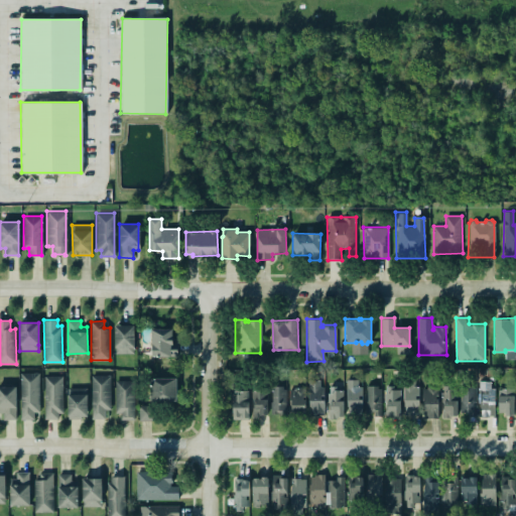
[(114,325),(115,353),(133,353),(133,347),(134,347),(133,325),(114,325)]
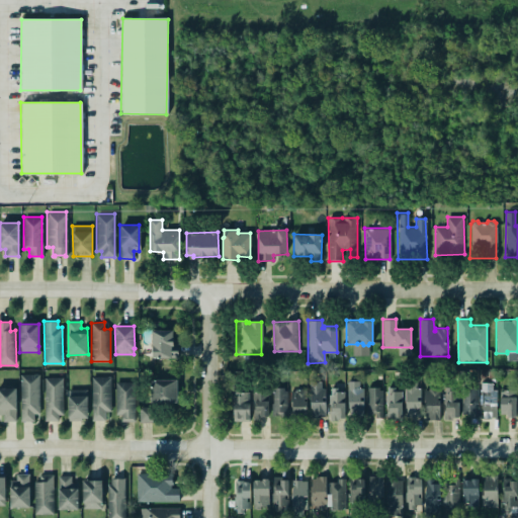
[(151,330),(172,329),(173,345),(170,345),(170,349),(177,349),(178,356),(151,357),(151,330)]
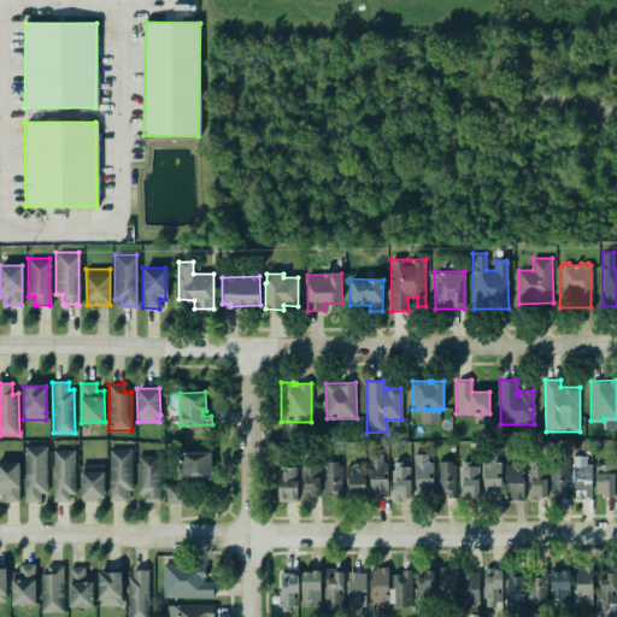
[(48,494),(47,446),(24,446),(25,503),(41,503),(41,494),(48,494)]
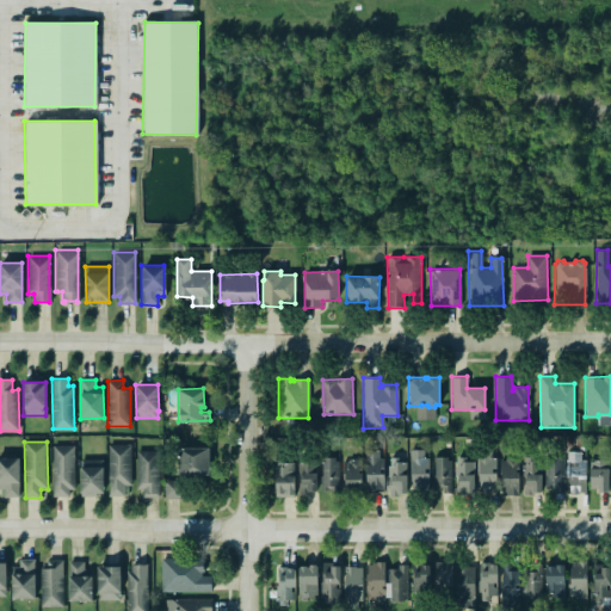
[(51,444),(74,445),(74,488),(68,488),(67,495),(51,495),(51,444)]
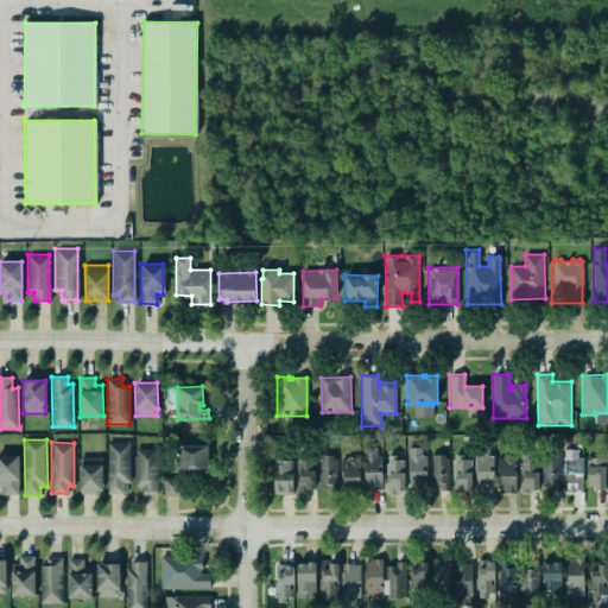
[(131,443),(108,443),(108,494),(125,494),(125,483),(131,483),(131,443)]
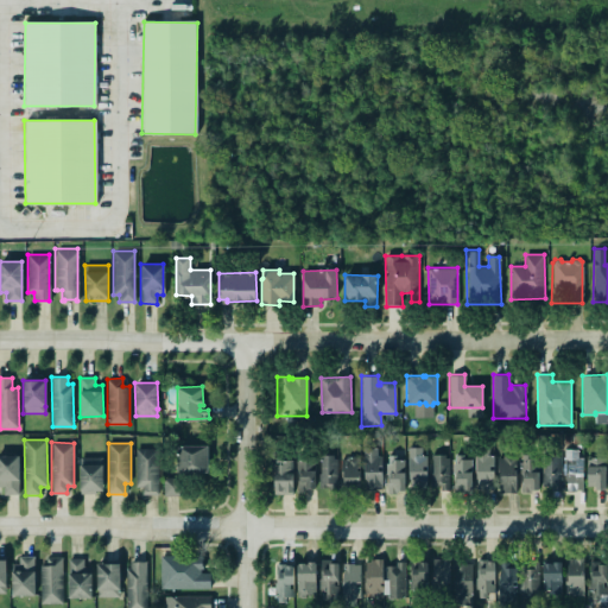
[(208,447),(178,445),(177,473),(208,474),(208,447)]
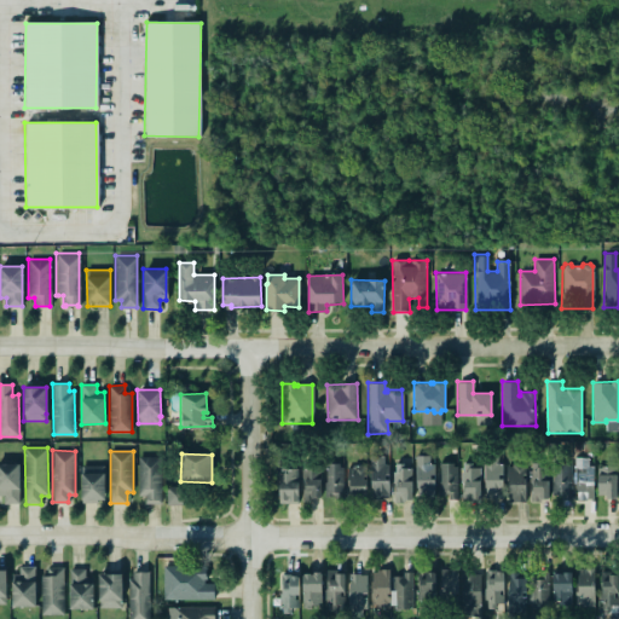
[(369,456),(382,456),(382,464),(387,464),(387,474),(383,474),(383,479),(388,479),(388,495),(369,495),(369,456)]
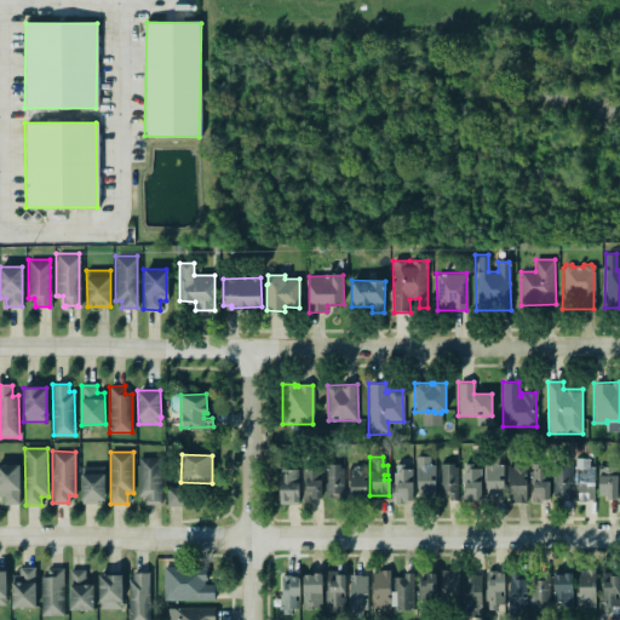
[(435,498),(435,457),(417,457),(418,498),(435,498)]
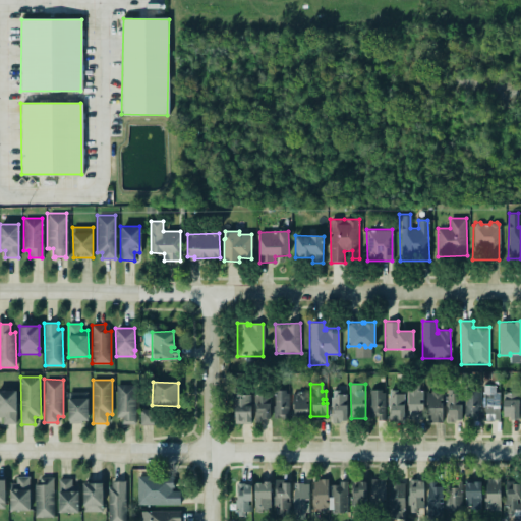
[(135,424),(136,385),(118,385),(117,423),(135,424)]
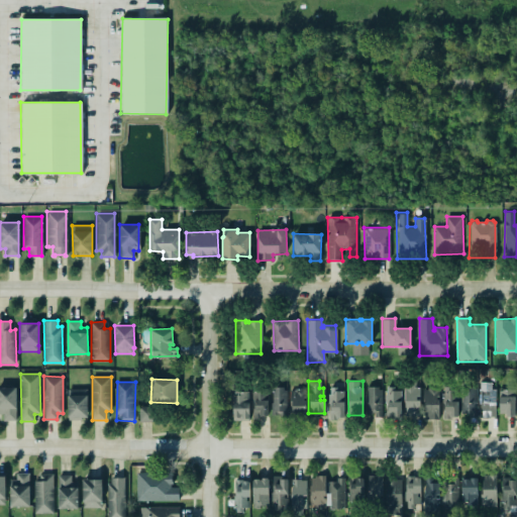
[(480,382),(491,382),(491,388),(495,388),(495,416),(489,416),(489,417),(481,417),(480,382)]
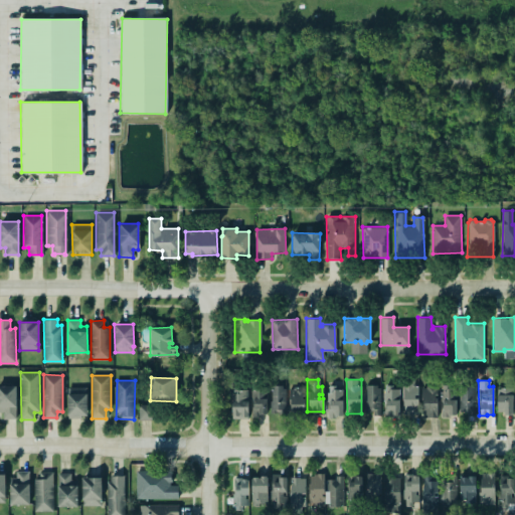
[(384,416),(384,400),(382,400),(382,391),(385,391),(385,384),(391,384),(391,389),(398,388),(398,416),(384,416)]
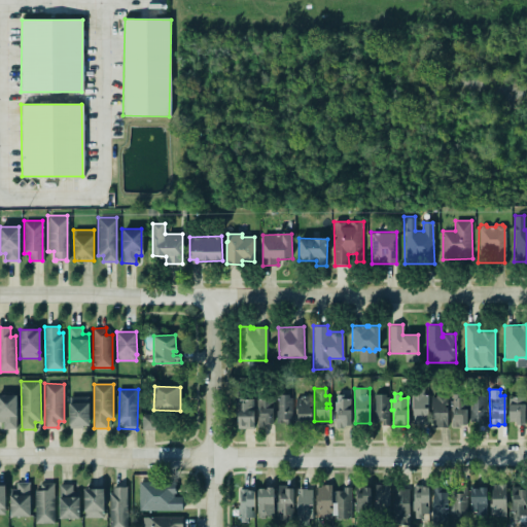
[(0,394),(0,421),(2,421),(2,428),(15,428),(15,394),(0,394)]
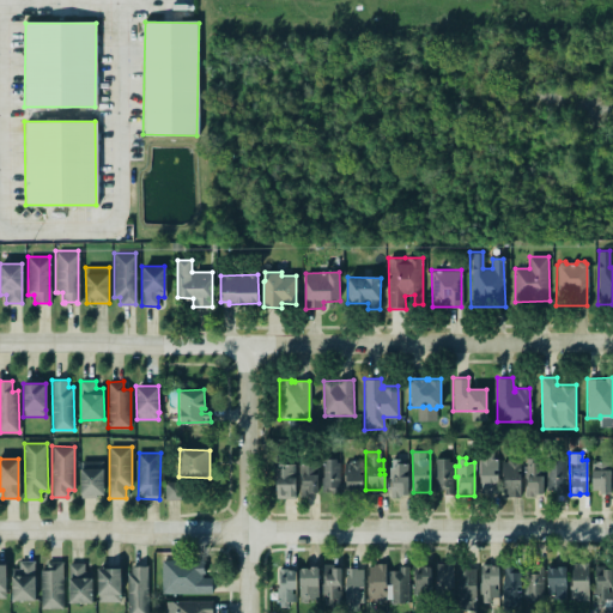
[(453,493),(453,459),(437,459),(438,493),(453,493)]
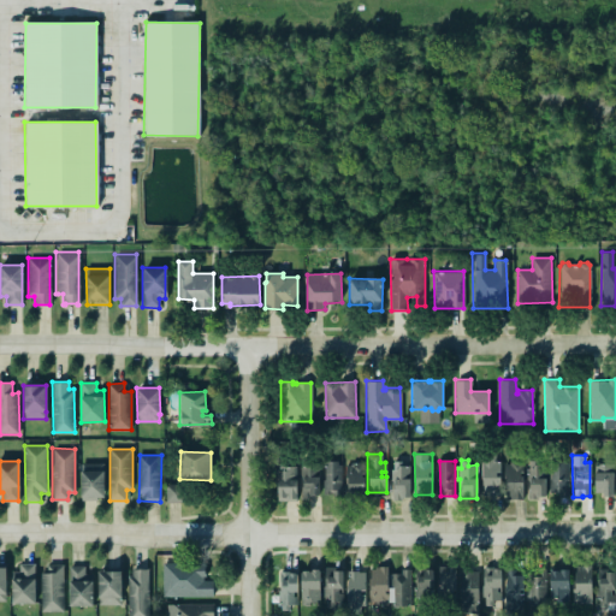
[(612,461),(614,496),(602,496),(602,491),(594,492),(593,461),(612,461)]
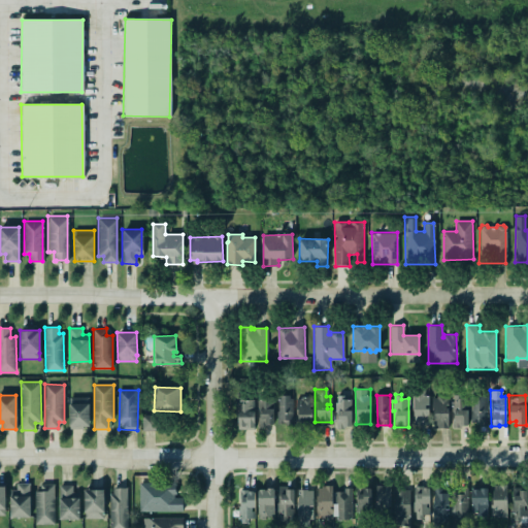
[(293,397),(279,396),(279,423),(293,424),(293,397)]
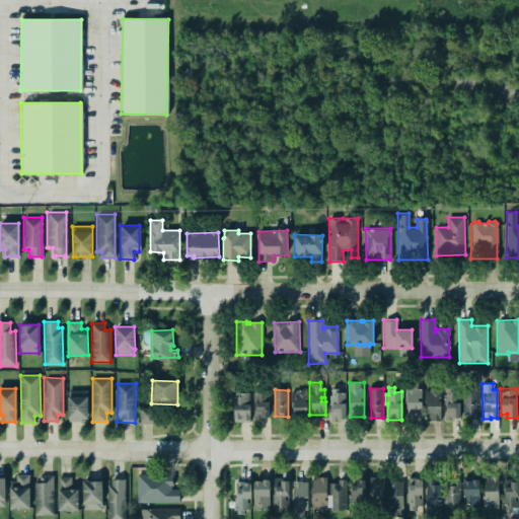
[(290,391),(291,421),(306,421),(306,389),(295,389),(295,391),(290,391)]
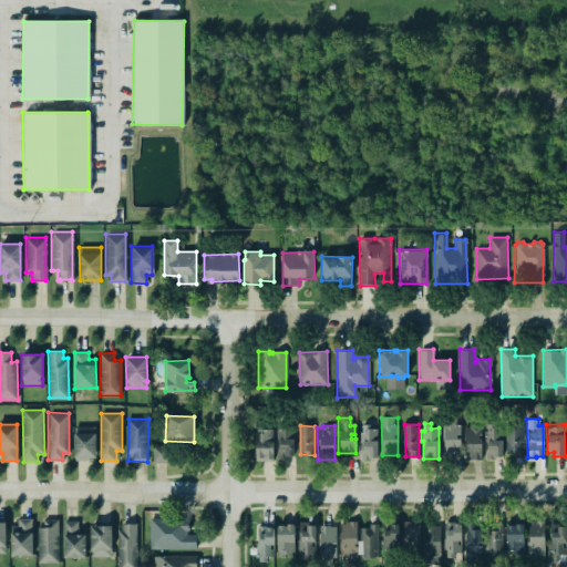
[(461,425),(444,425),(444,456),(461,455),(461,425)]
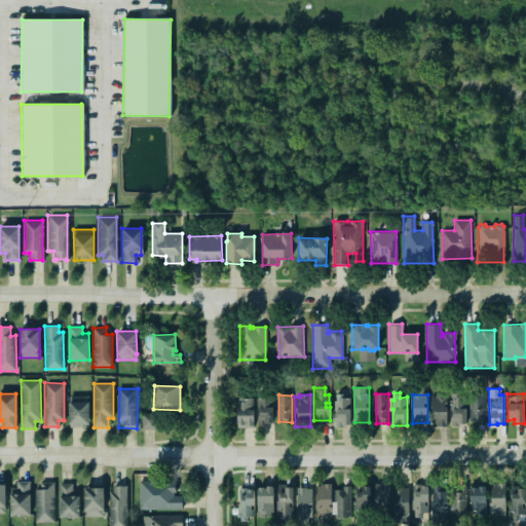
[(89,426),(89,396),(70,397),(70,427),(89,426)]
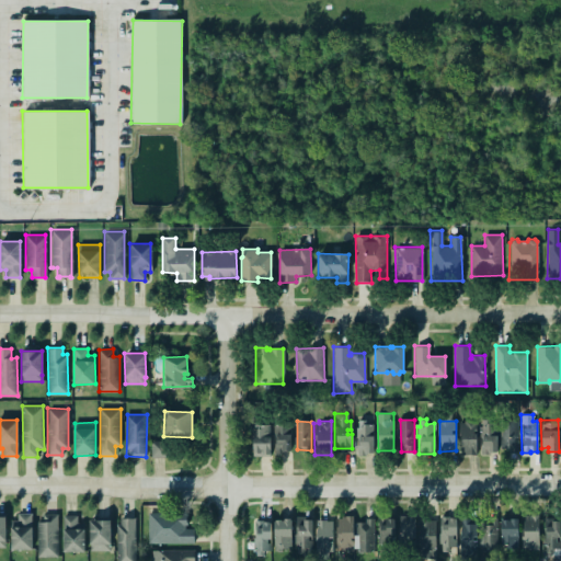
[(374,423),(359,422),(358,453),(373,453),(374,423)]
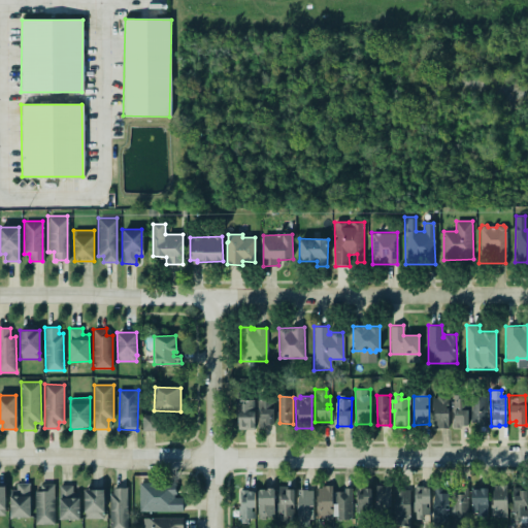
[(449,429),(449,397),(433,398),(433,429),(449,429)]
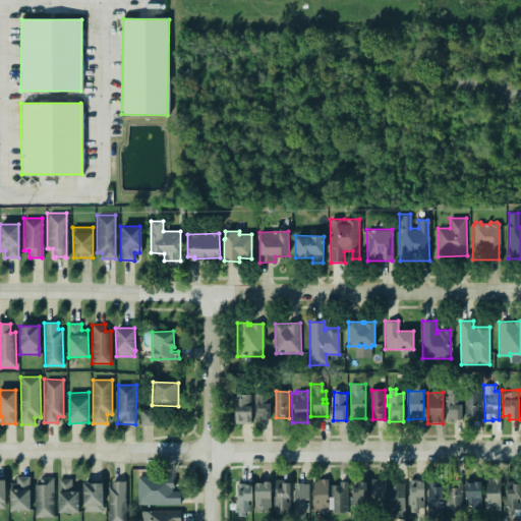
[(480,392),(466,392),(465,417),(480,417),(480,392)]
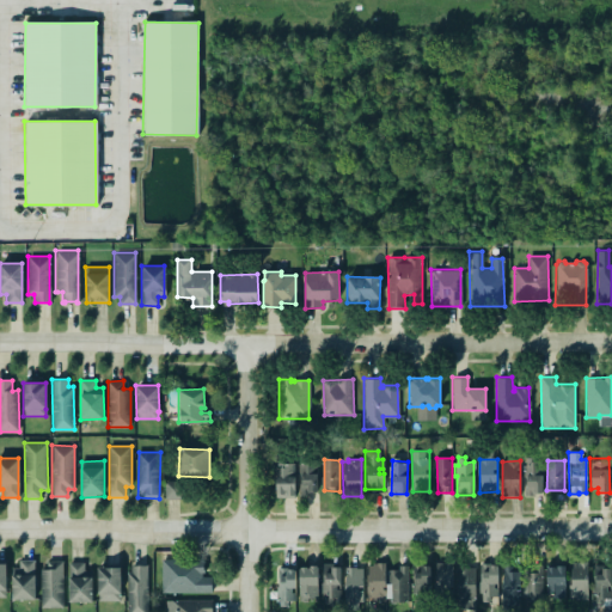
[(542,461),(525,461),(527,495),(543,494),(542,461)]
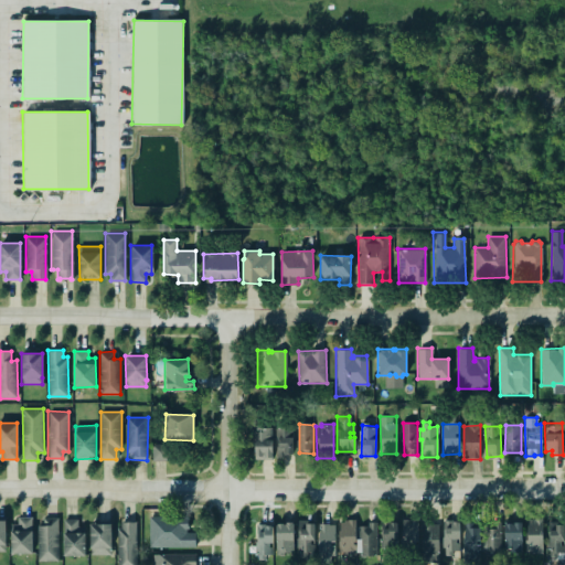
[(273,428),(255,427),(254,459),(272,459),(273,428)]
